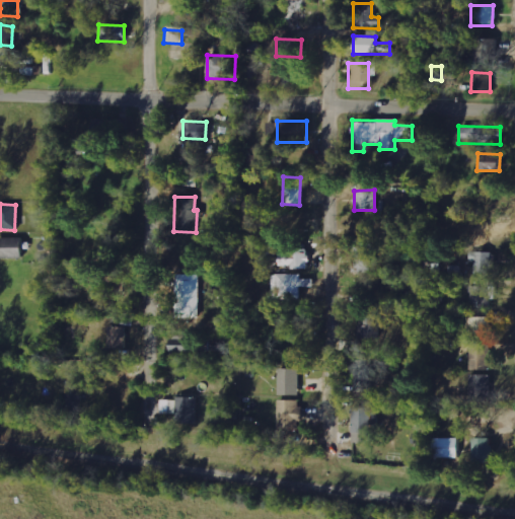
[(20,237),(0,238),(0,257),(20,257),(20,237)]
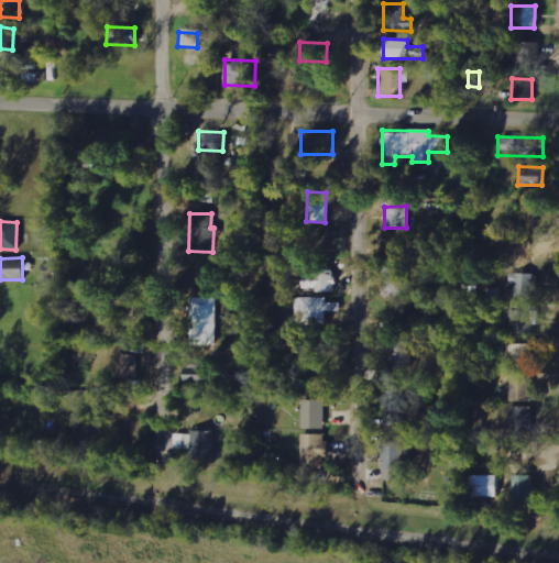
[(404,295),(403,263),(380,264),(381,296),(404,295)]
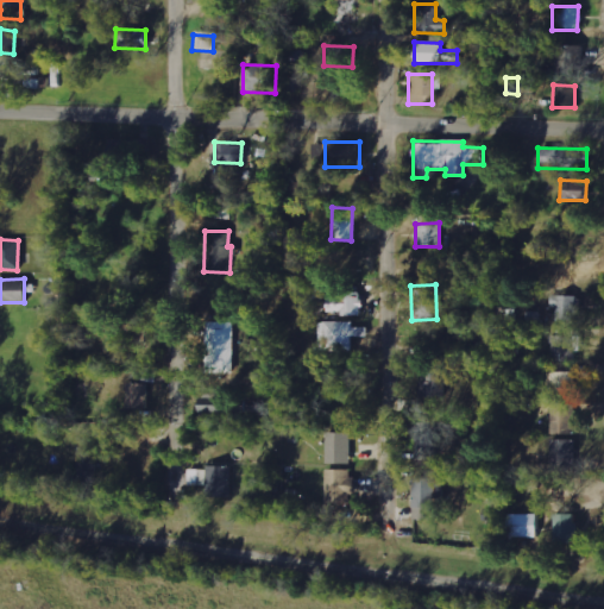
[(358,294),(326,295),(326,312),(339,312),(339,315),(359,315),(358,294)]
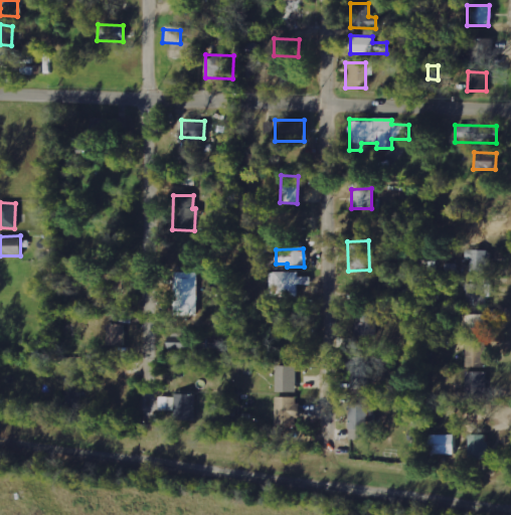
[(468,270),(484,271),(485,250),(464,249),(463,260),(468,260),(468,270)]
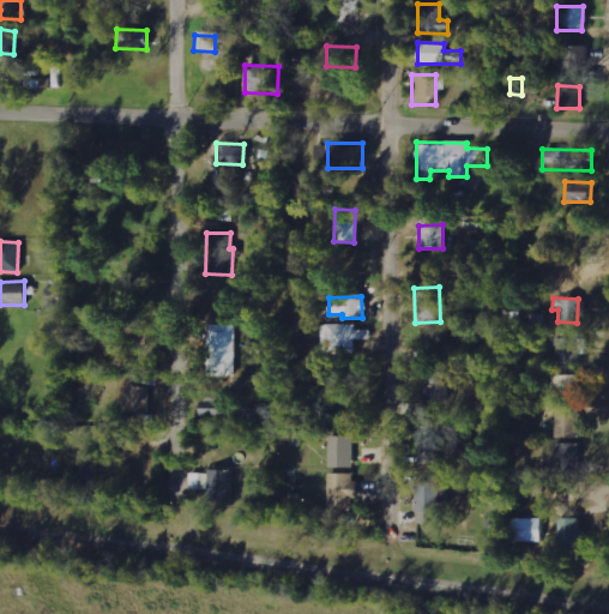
[(234,324),(205,324),(205,375),(233,375),(234,324)]
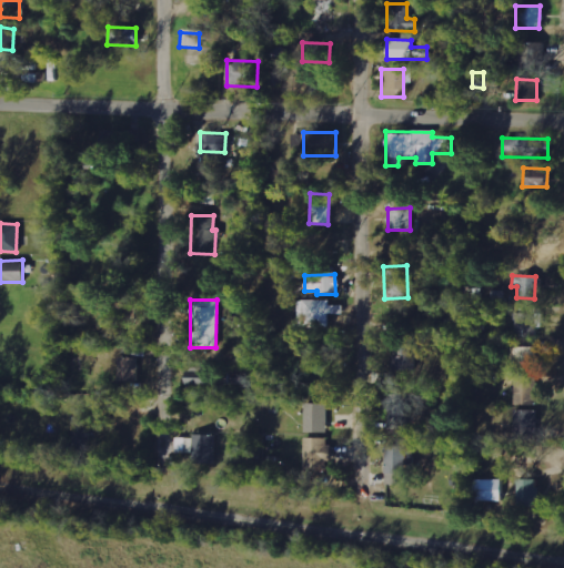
[(328,301),(295,300),(295,327),(325,327),(326,314),(340,314),(341,305),(328,305),(328,301)]
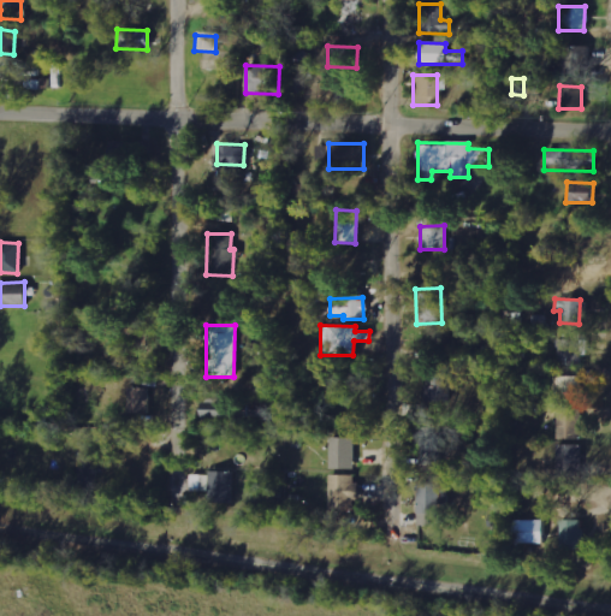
[(576,331),(555,332),(555,365),(576,365),(576,331)]
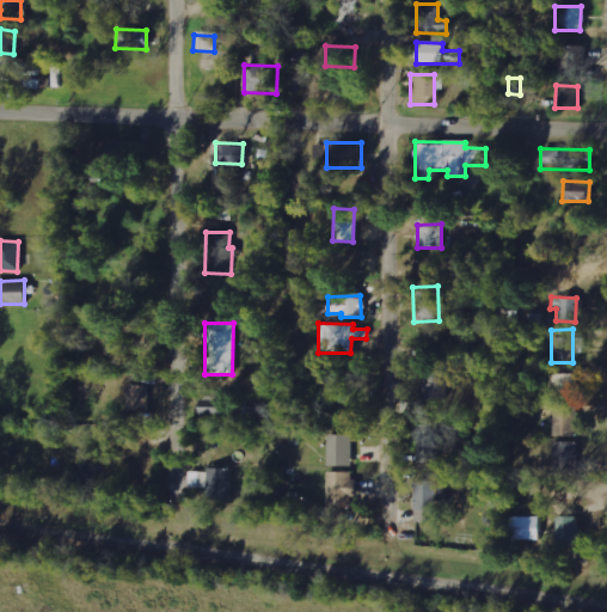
[(422,368),(423,384),(417,384),(420,401),(445,397),(441,366),(422,368)]
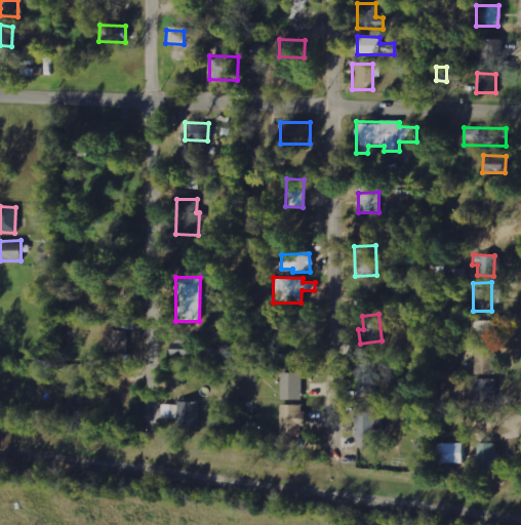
[(492,320),(468,321),(468,342),(492,342),(492,320)]
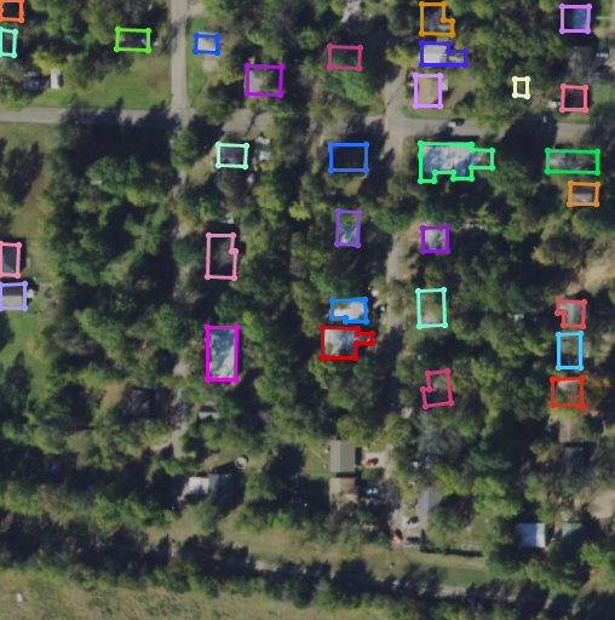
[(147,390),(127,390),(127,415),(148,415),(147,390)]
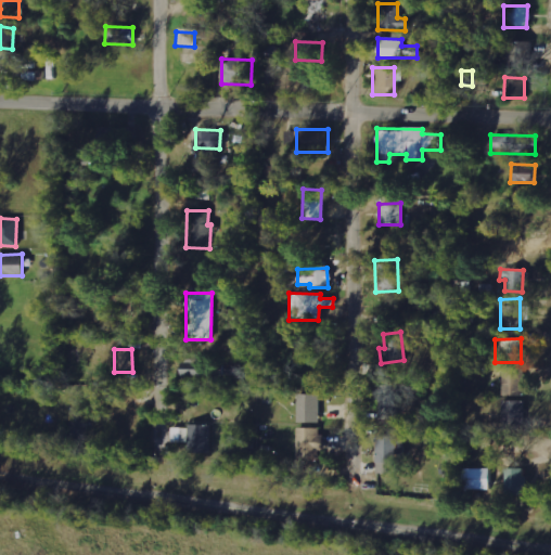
[(499,396),(522,396),(522,366),(499,368),(499,396)]
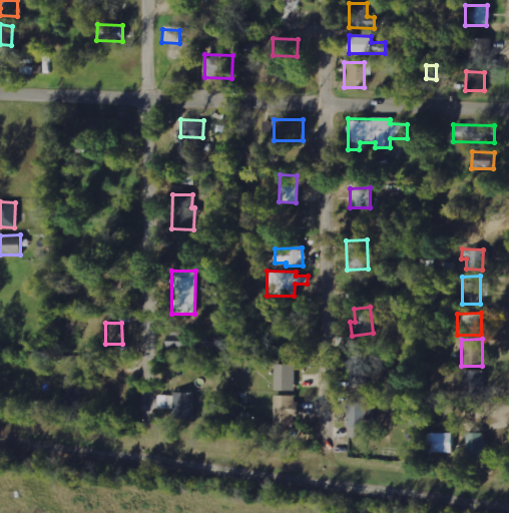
[(365,356),(348,356),(348,388),(366,387),(365,356)]
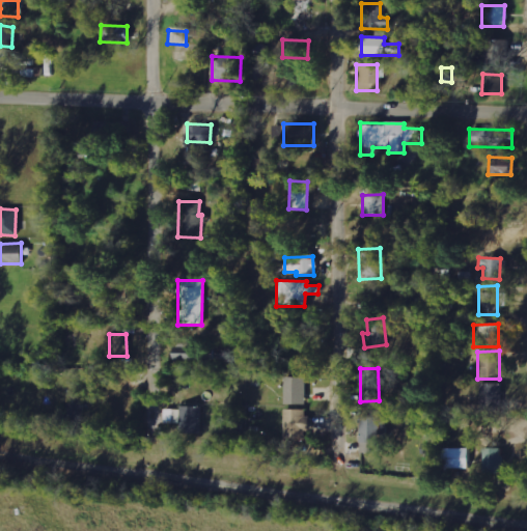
[(282,403),(303,404),(303,376),(282,376),(282,403)]
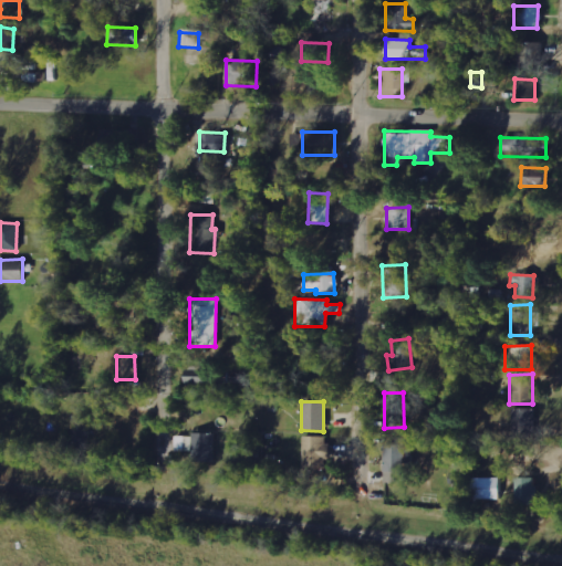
[(509,437),(531,438),(531,409),(509,408),(509,437)]
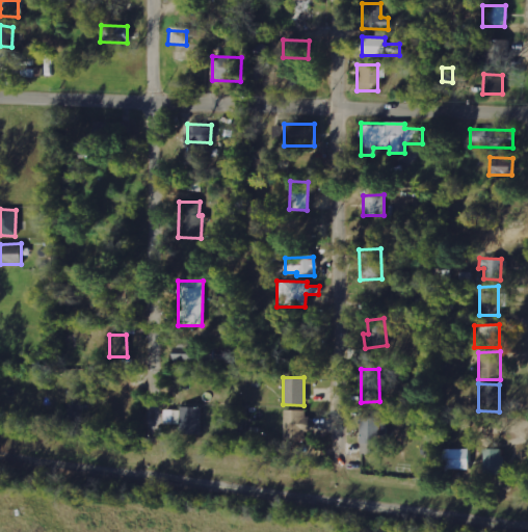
[(83,391),(64,390),(63,420),(82,420),(83,391)]
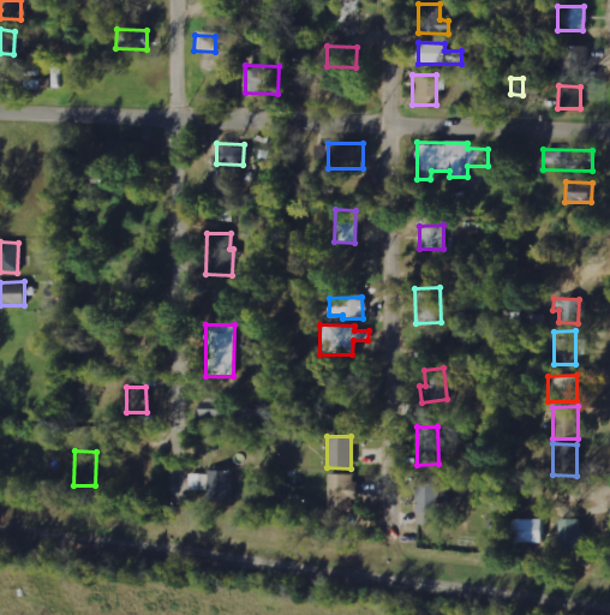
[(229,501),(231,471),(208,470),(208,501),(229,501)]
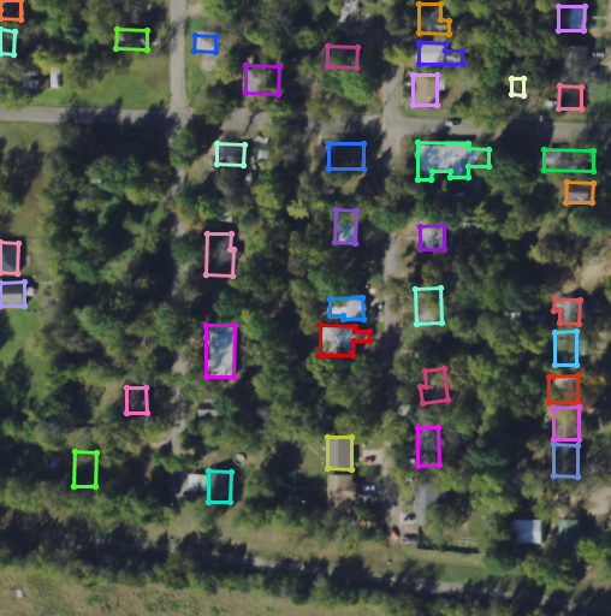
[(354,508),(355,484),(353,484),(353,474),(327,474),(327,507),(354,508)]
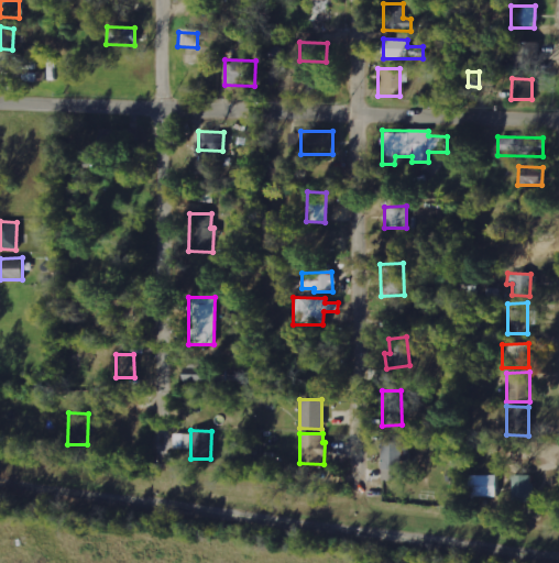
[(189,449),(189,434),(172,434),(173,449),(189,449)]
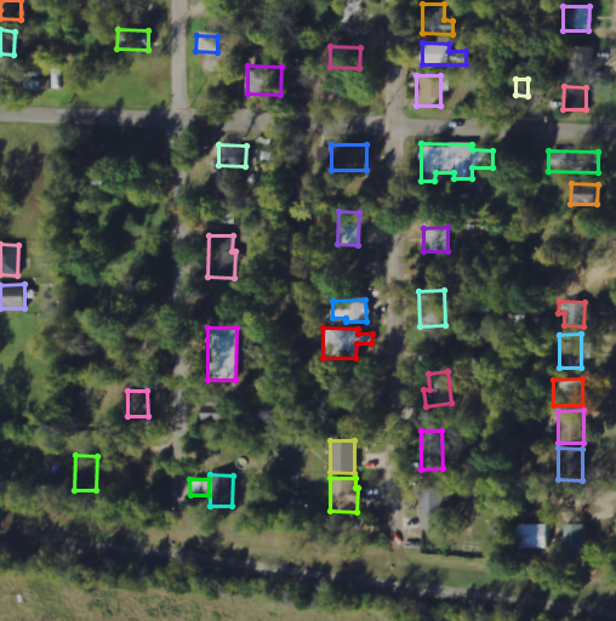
[(420,488),(418,529),(445,530),(446,488),(420,488)]
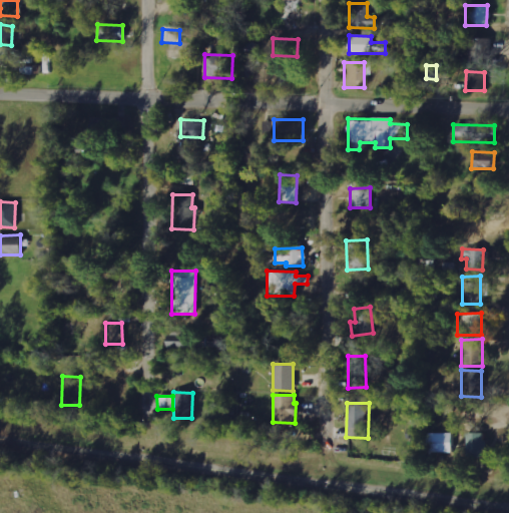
[(427,453),(452,452),(451,433),(427,433),(427,453)]
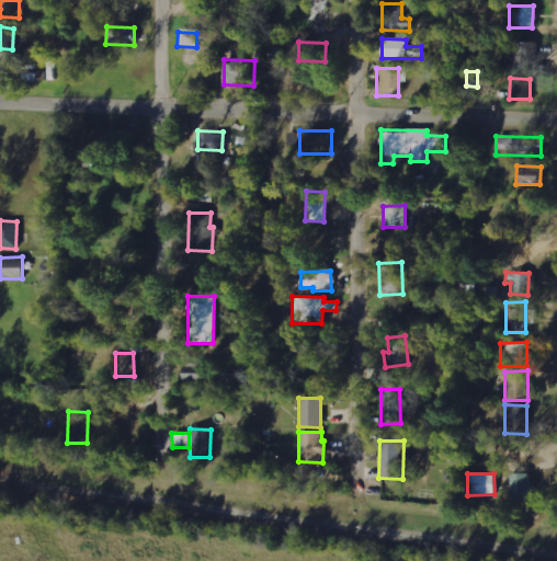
[(509,473),(510,500),(530,500),(529,473),(509,473)]
